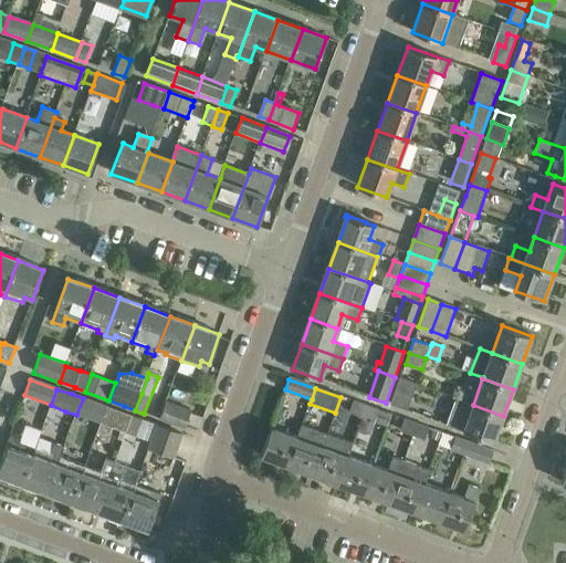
[(390,405),(408,412),(412,398),(395,393),(390,405)]
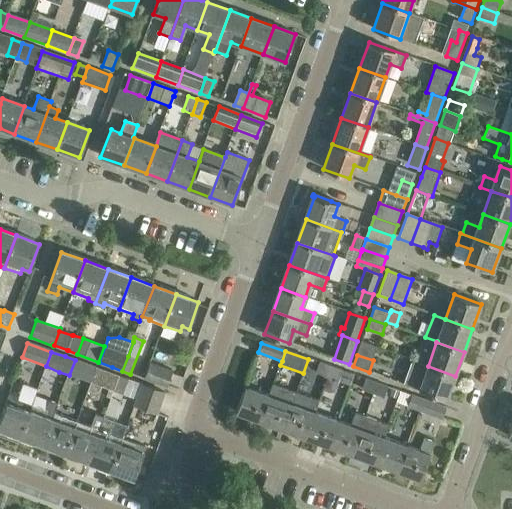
[(164,369),(166,363),(152,358),(144,378),(167,387),(173,372),(164,369)]
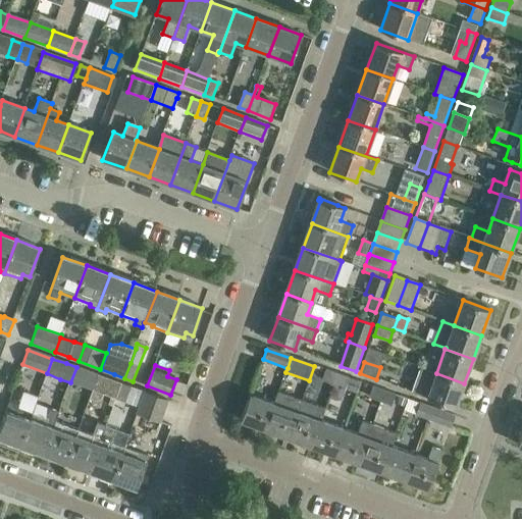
[(85,370),(76,367),(70,382),(80,385),(80,384),(94,391),(98,377),(85,372),(85,370)]
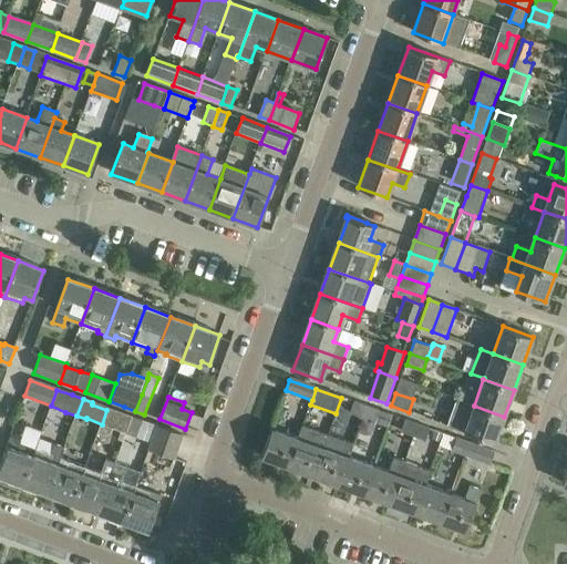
[(350,414),(363,419),(368,407),(354,401),(350,414)]
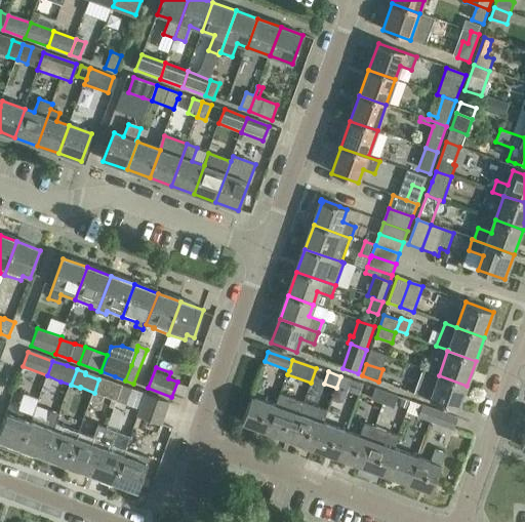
[(467,386),(439,375),(430,400),(458,410),(467,386)]
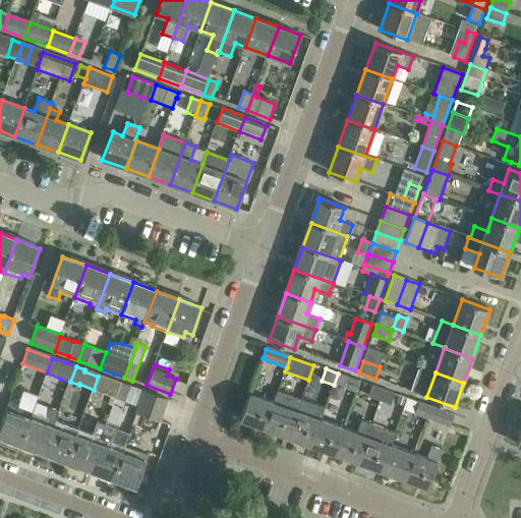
[(338,373),(334,385),(356,393),(360,382),(338,373)]
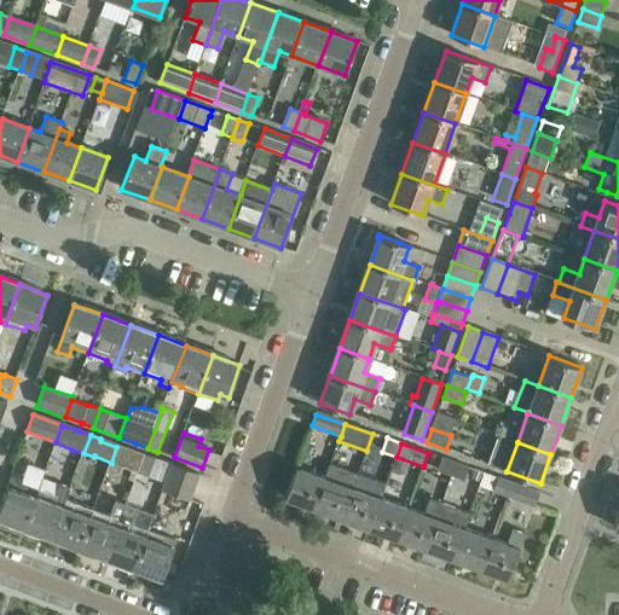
[(122,468),(138,474),(145,454),(117,445),(116,447),(111,463),(106,474),(113,476),(120,474),(122,468)]
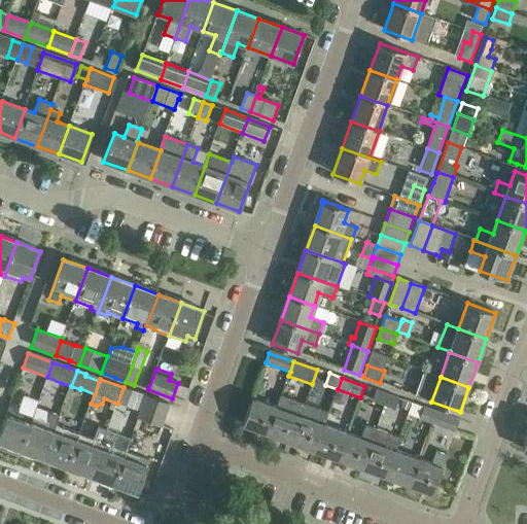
[(117,404),(127,407),(133,391),(124,387),(117,404)]
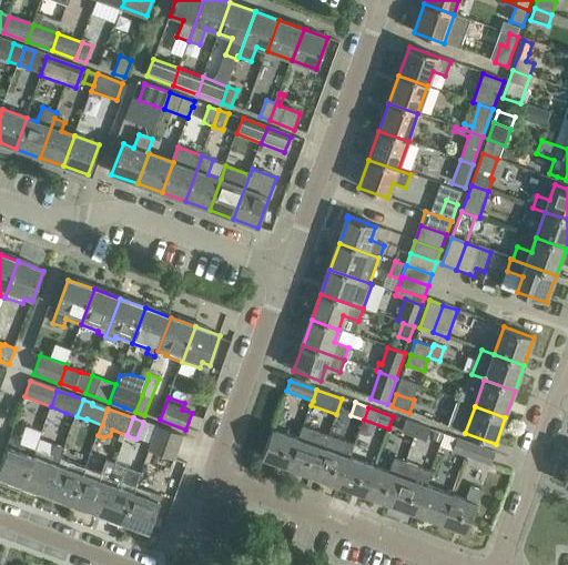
[(402,433),(414,437),(418,425),(406,421),(402,433)]
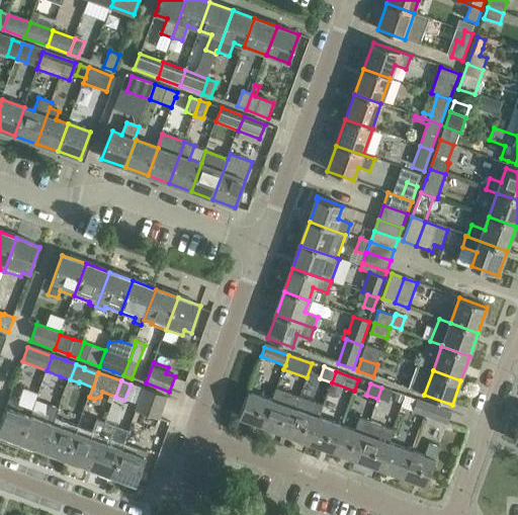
[(381,388),(377,399),(389,403),(393,392),(381,388)]
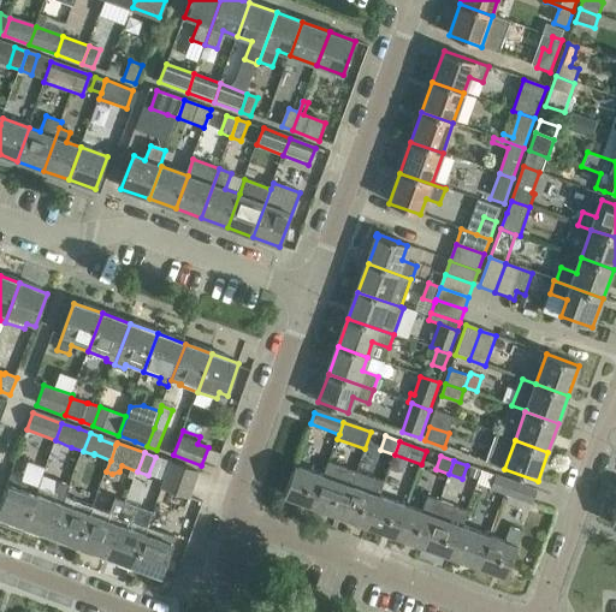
[(161,488),(189,498),(199,474),(170,463),(161,488)]
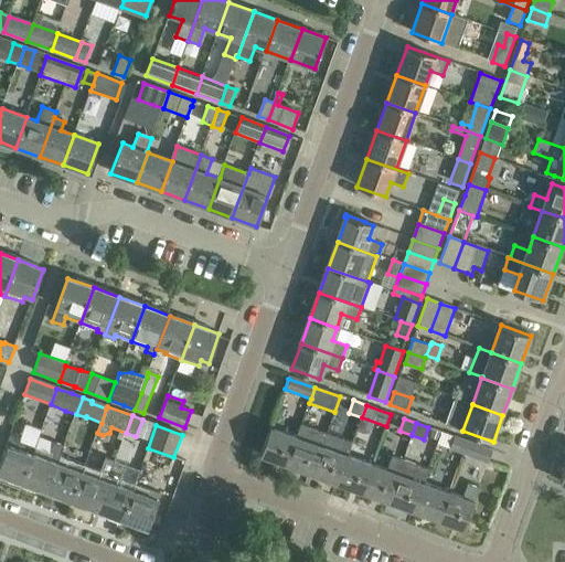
[(312,475),(322,446),(327,434),(301,425),(297,437),(287,465),(312,475)]
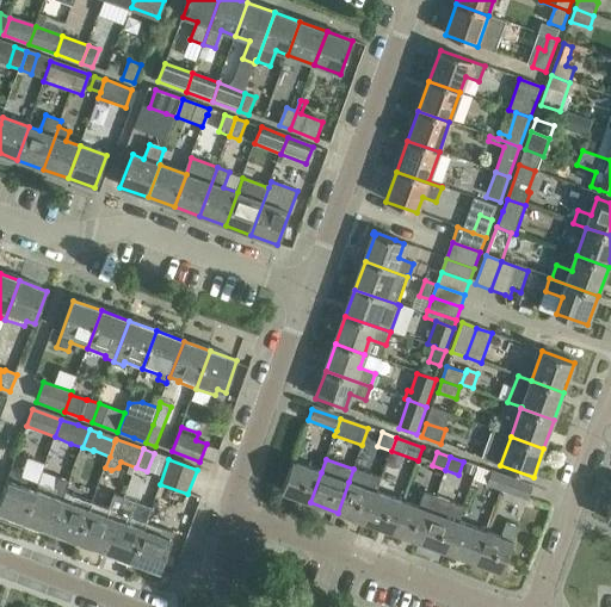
[(282,493),(310,502),(321,472),(292,463),(282,493)]
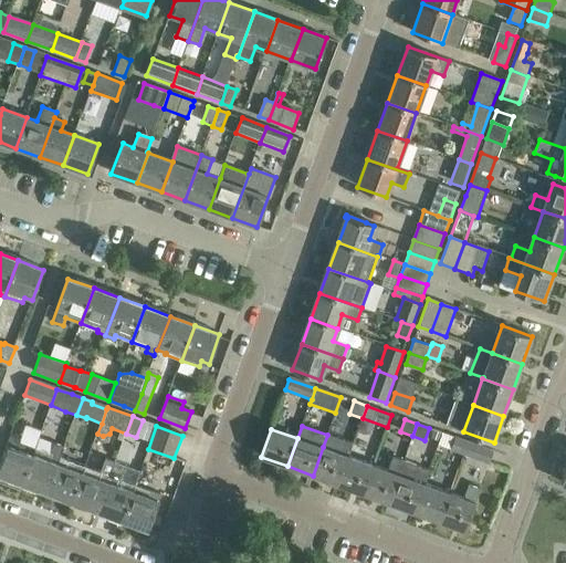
[(435,430),(432,439),(440,442),(443,434),(435,430)]
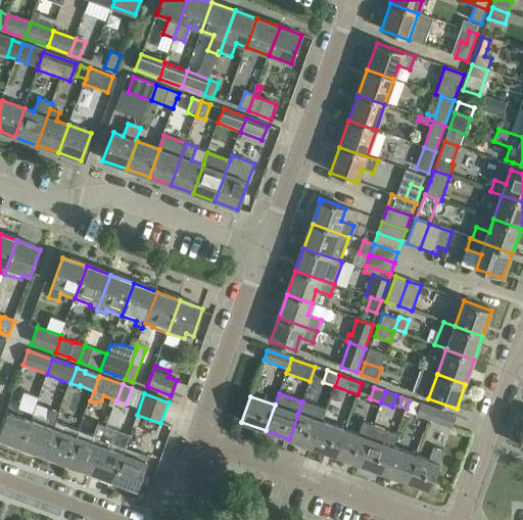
[(0,429),(0,438),(20,446),(32,415),(17,410),(19,405),(10,402),(0,429)]
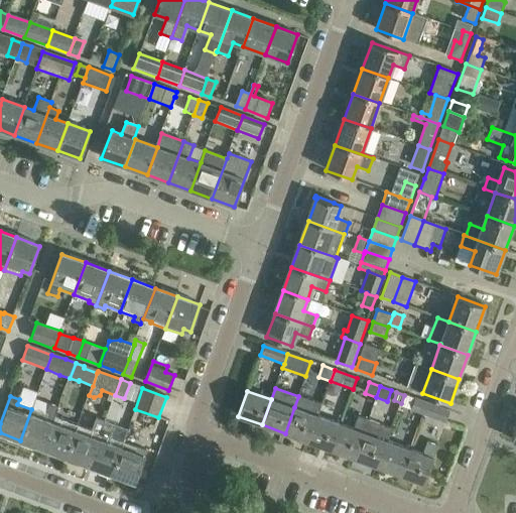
[(411,410),(423,415),(427,403),(415,399),(411,410)]
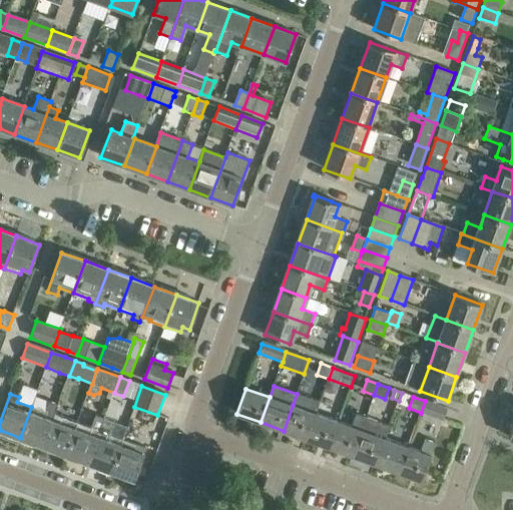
[(425,401),(421,413),(444,421),(448,409),(425,401)]
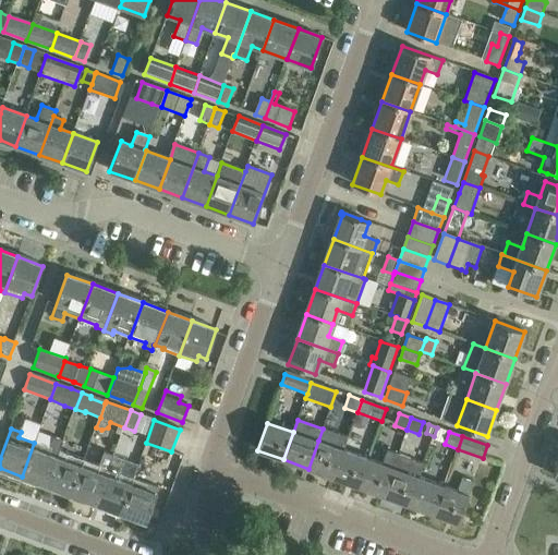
[(47,486),(59,453),(63,441),(53,437),(49,448),(34,443),(22,477),(47,486)]
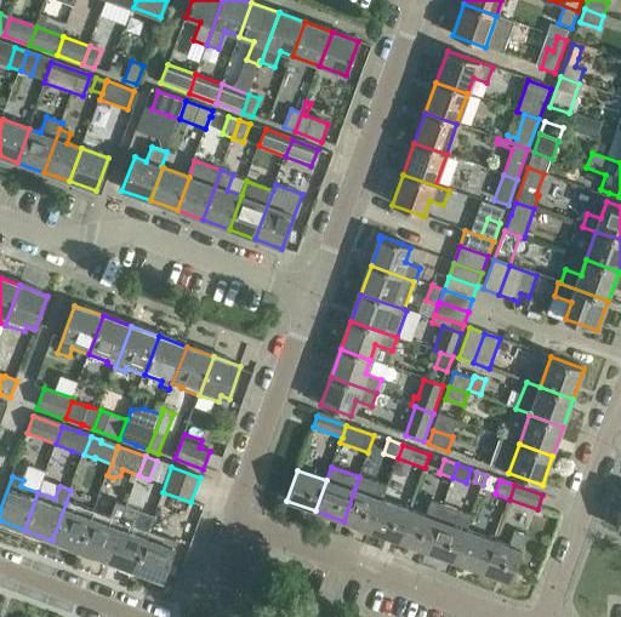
[(343,521),(371,531),(382,501),(354,490),(343,521)]
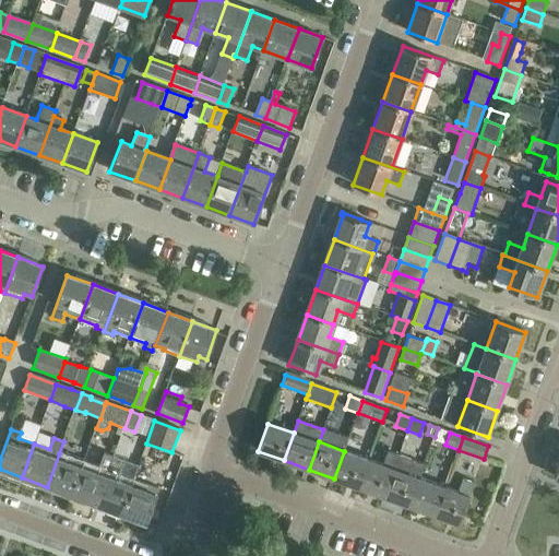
[(47,487),(71,496),(87,449),(72,444),(68,456),(59,453),(47,487)]
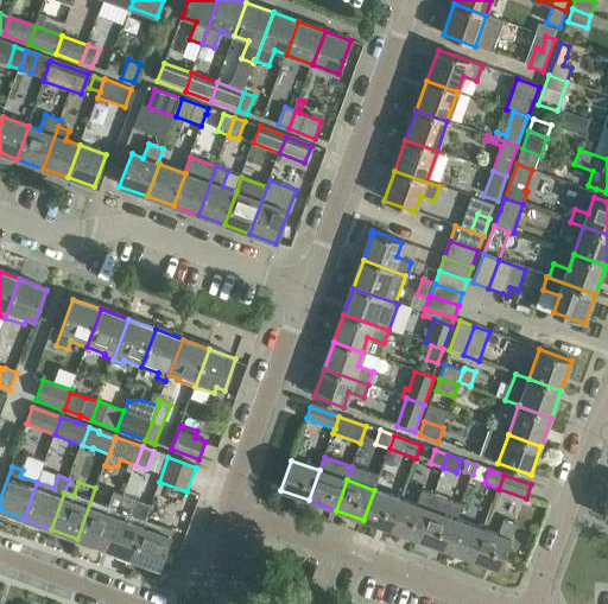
[(363,520),(390,529),(400,500),(374,490),(363,520)]
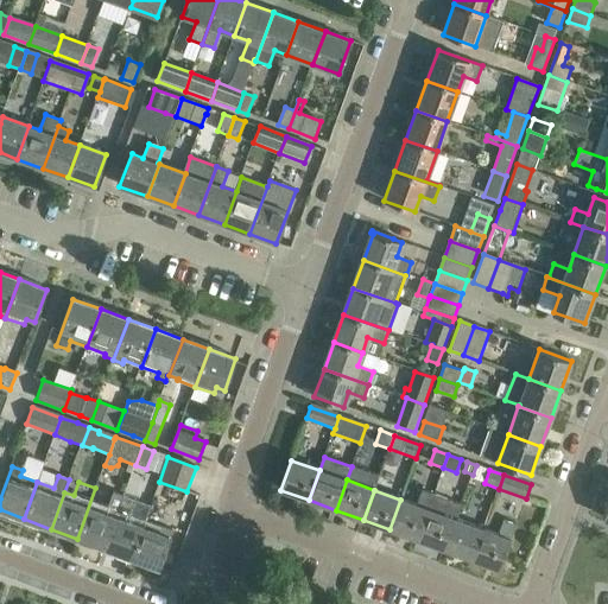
[(390,529),(417,539),(434,495),(423,490),(417,506),(400,500),(390,529)]
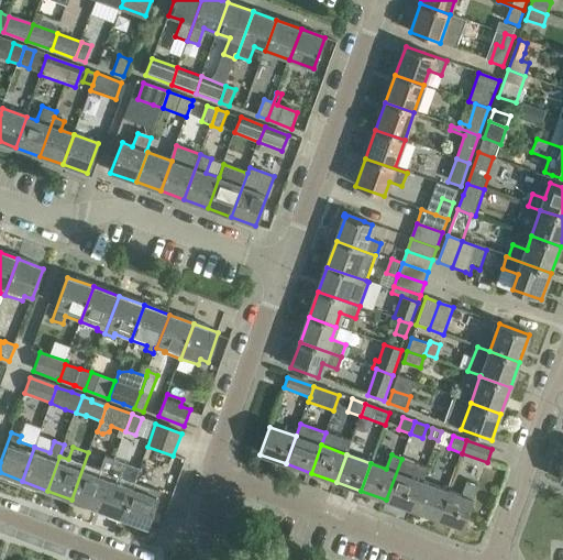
[(72,500),(98,509),(110,474),(109,474),(114,460),(106,457),(101,471),(85,465),(72,500)]
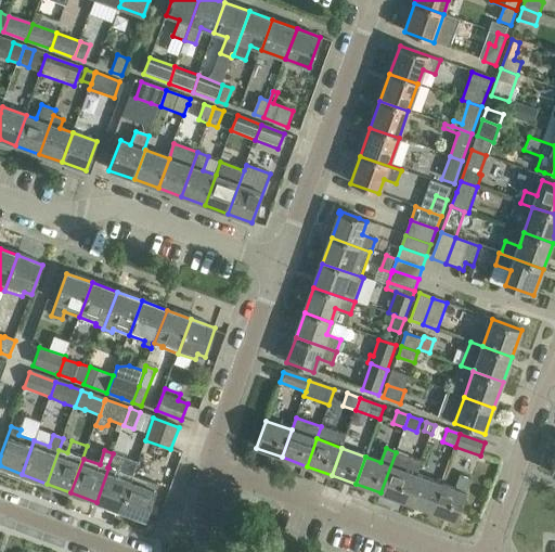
[(405,502),(416,475),(421,461),(396,452),(381,492),(405,502)]
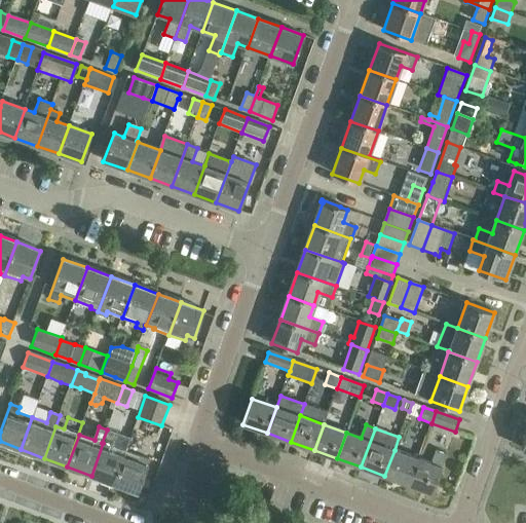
[(91,476),(114,484),(126,451),(103,443),(91,476)]
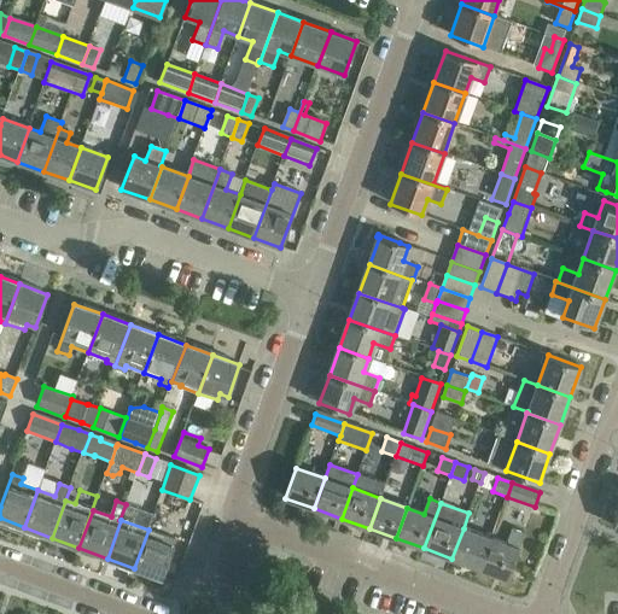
[(452,559),(481,569),(491,538),(464,528),(452,559)]
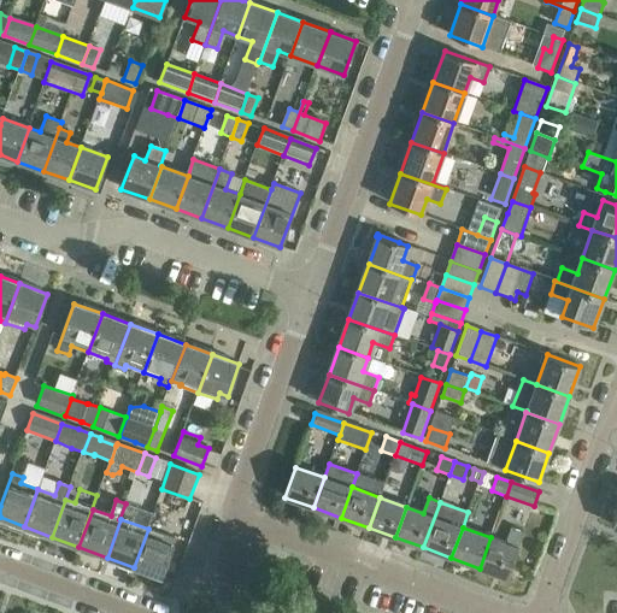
[(491,537),(480,569),(507,578),(524,532),(511,528),(506,543),(491,537)]
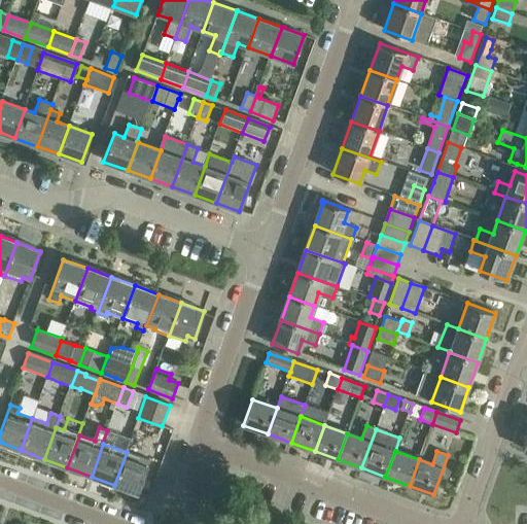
[(127,452),(114,485),(138,493),(149,460),(127,452)]
